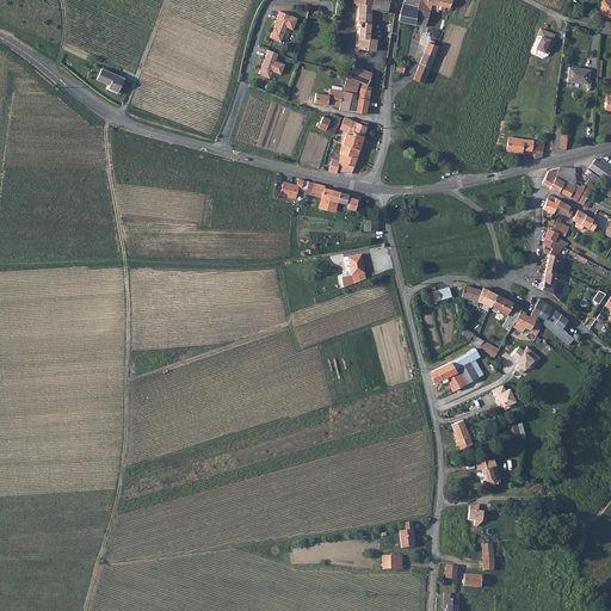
[(335,0),(337,2),(347,5),(347,1),(359,4),(358,22),(360,23),(358,39),(359,41),(358,48),(374,50),(375,38),(369,37),(371,5),(394,11),(395,0),(335,0)]
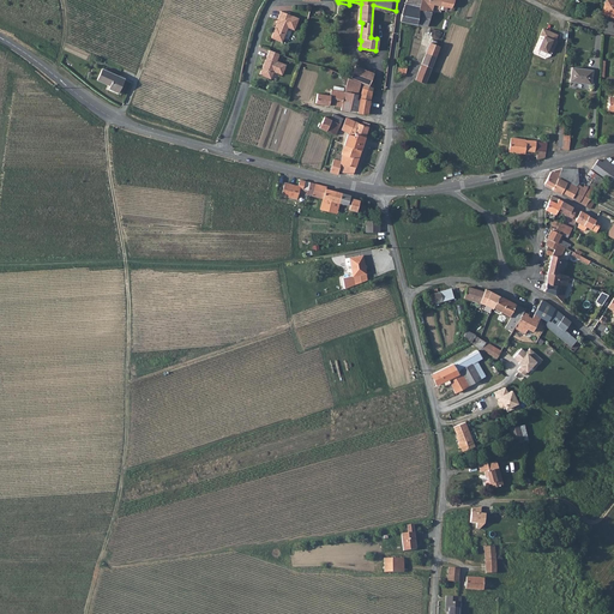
[(404,0),(403,4),(402,11),(401,18),(417,23),(420,6),(419,6),(420,0),(404,0)]
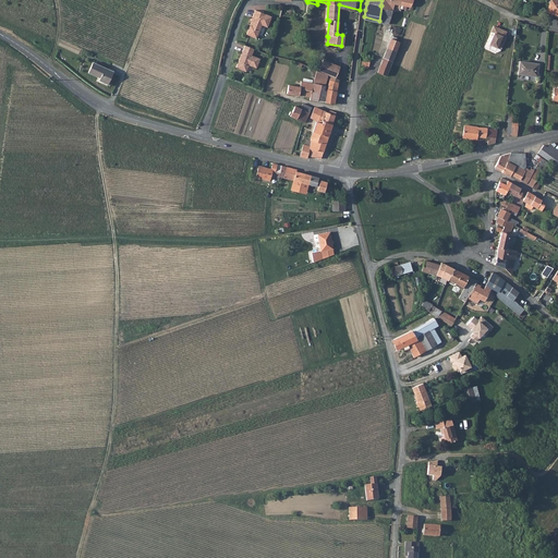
[(557,0),(549,0),(545,12),(557,15),(557,0)]
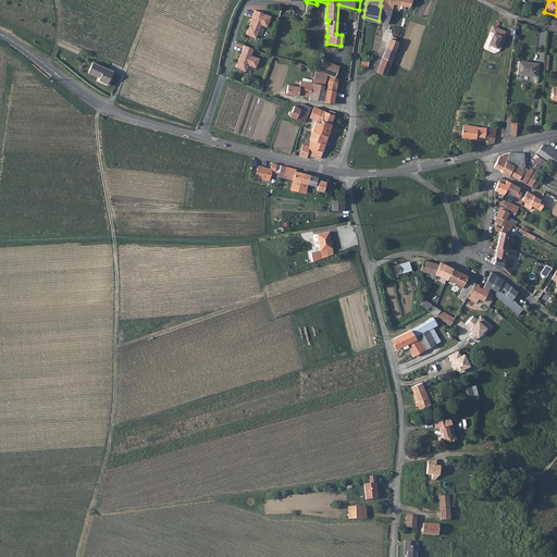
[(379,21),(387,22),(391,9),(381,5),(379,21)]
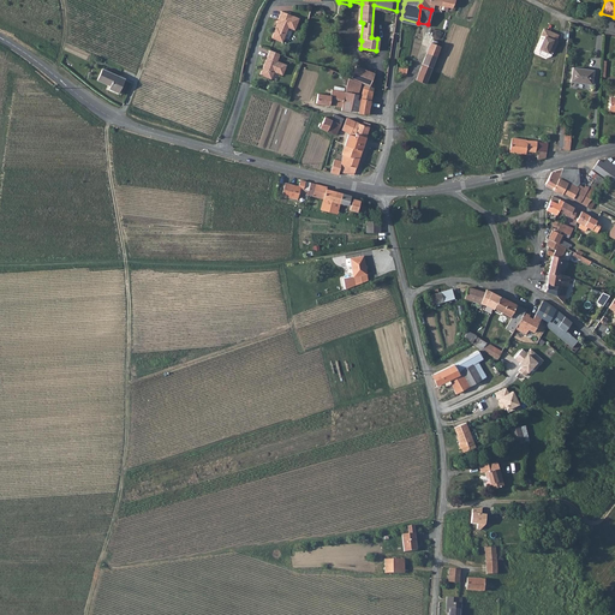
[(276,23),(270,37),(281,41),(287,27),(293,29),(298,17),(280,11),(275,22),(276,23)]
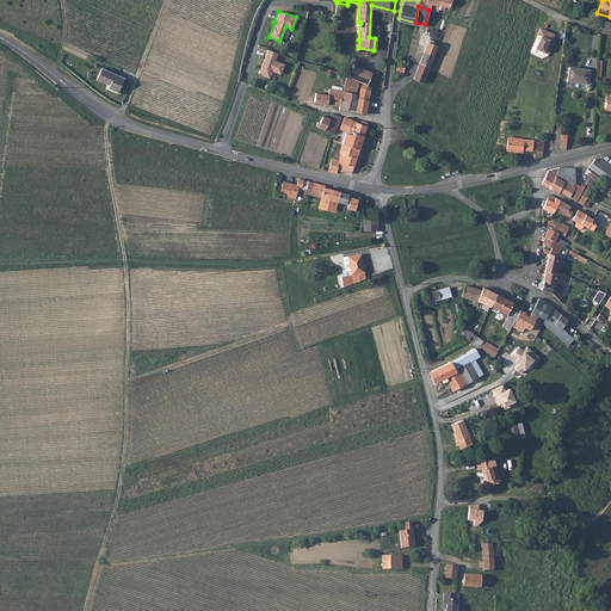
[(554,30),(539,24),(537,30),(541,32),(535,44),(543,48),(544,47),(548,48),(554,37),(551,36),(554,30)]
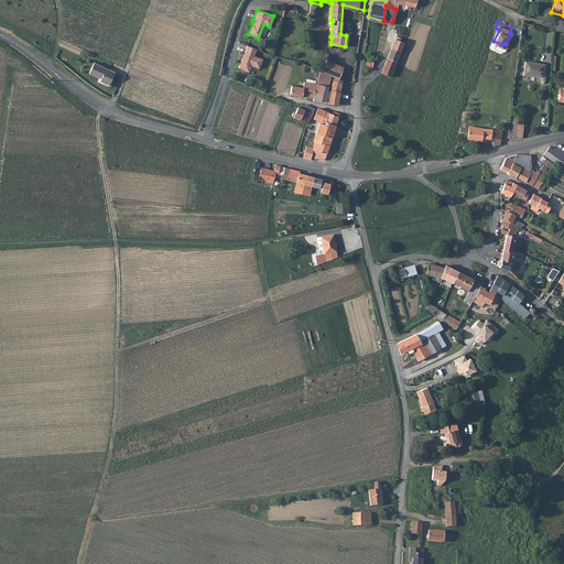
[(404,41),(394,38),(380,74),(390,77),(404,41)]
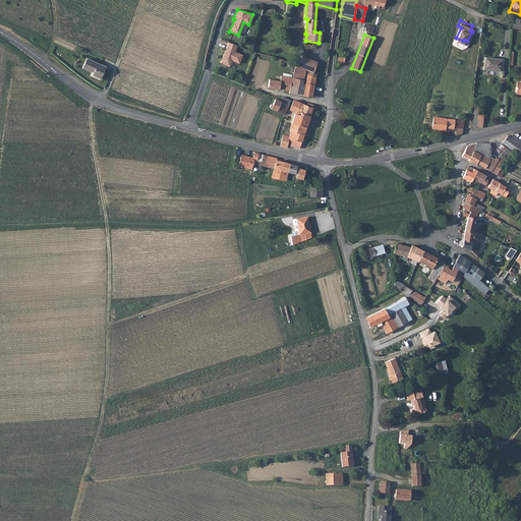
[(228,42),(220,63),(229,66),(231,60),(238,63),(242,54),(234,51),(236,46),(228,42)]
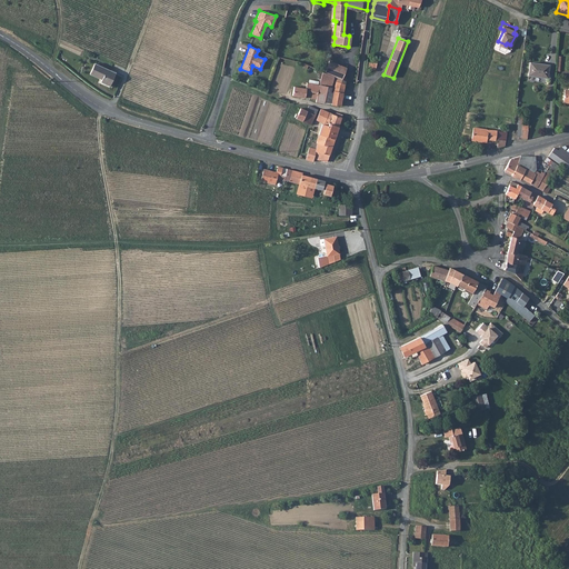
[(323,69),(332,73),(340,76),(339,81),(343,82),(345,78),(347,67),(328,59),(326,68),(323,67),(323,69)]
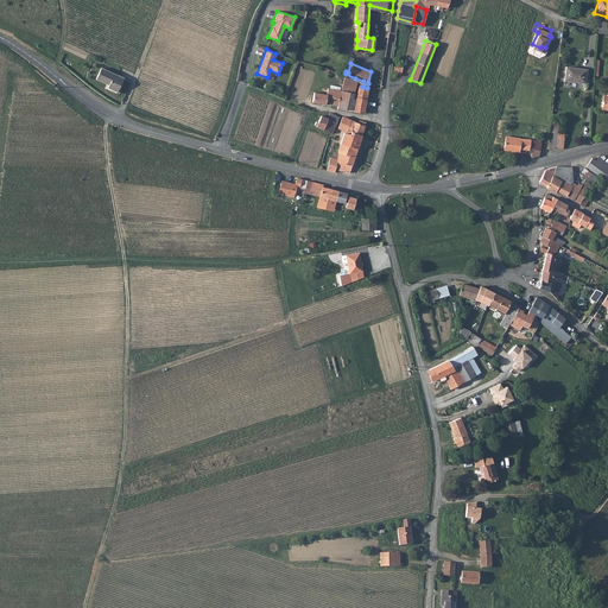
[(565,64),(564,77),(584,78),(586,64),(565,64)]
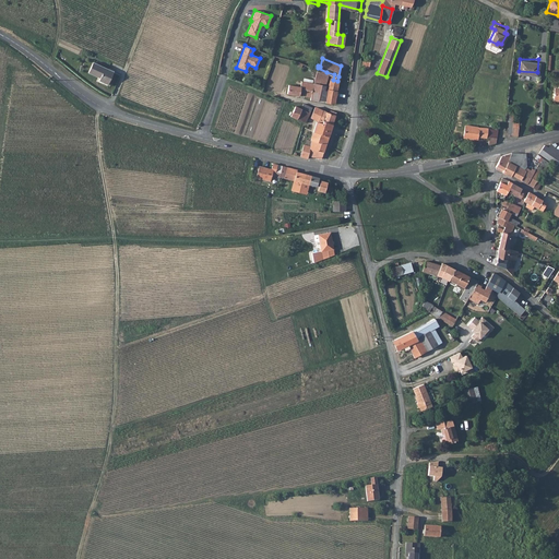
[(100,75),(100,76),(109,81),(115,69),(94,60),(90,70),(100,75)]
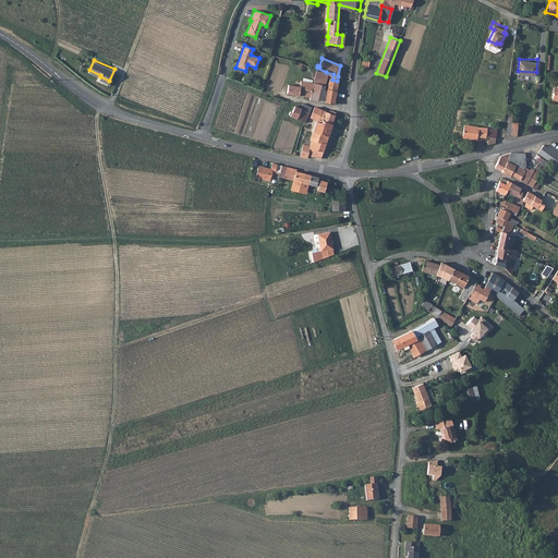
[(320,95),(323,86),(324,81),(325,76),(326,72),(317,68),(316,68),(314,86),(316,87),(314,96),(318,96),(318,98),(325,99),(326,96),(320,95)]
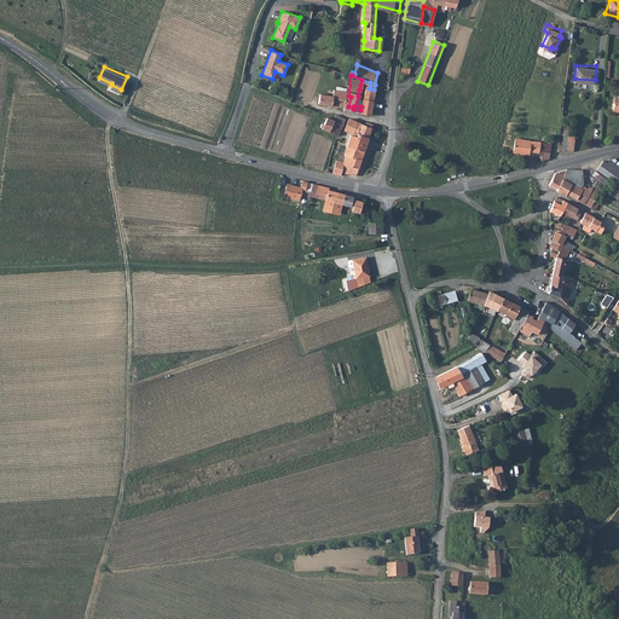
[(358,96),(372,98),(374,90),(369,88),(370,82),(362,80),(360,85),(363,86),(362,90),(359,90),(358,96)]
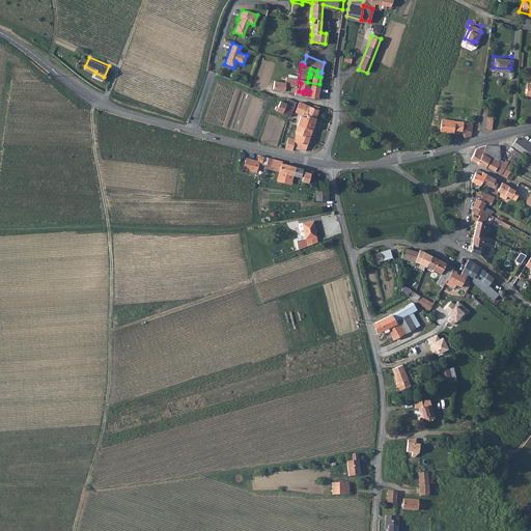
[(285,81),(281,80),(280,88),(282,88),(287,88),(290,76),(286,75),(285,81)]
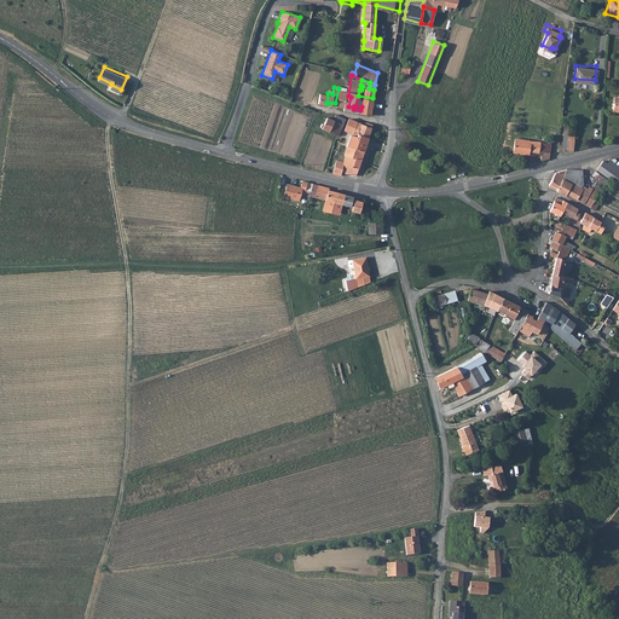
[(347,90),(339,88),(335,103),(343,104),(347,90)]
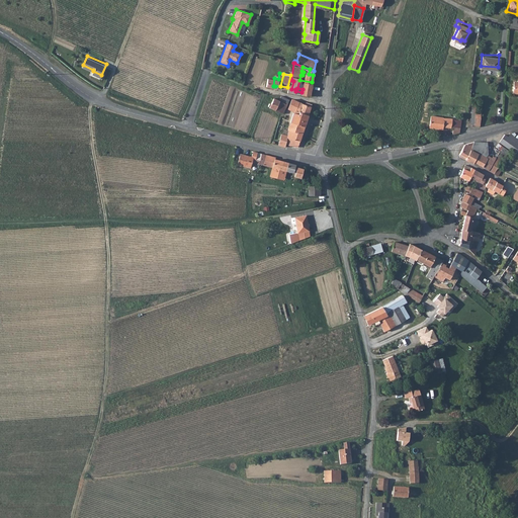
[(265,85),(273,86),(274,78),(267,76),(265,85)]
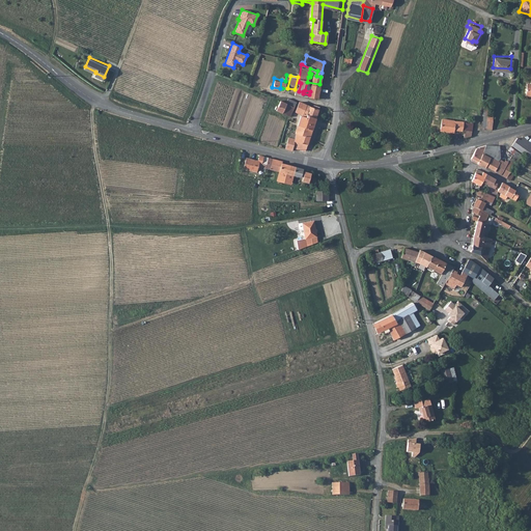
[(305,90),(310,91),(309,94),(309,95),(316,96),(319,84),(307,82),(305,90)]
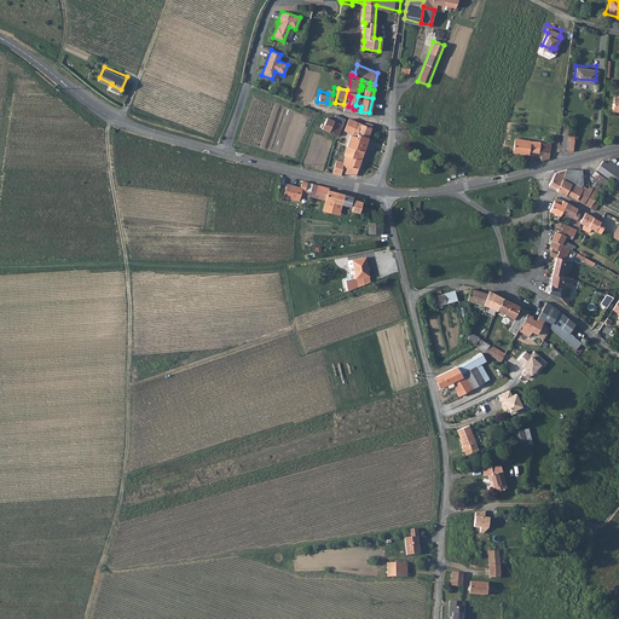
[(333,114),(333,116),(331,121),(325,119),(323,128),(328,131),(329,129),(334,131),(337,132),(339,128),(342,117),(333,114)]
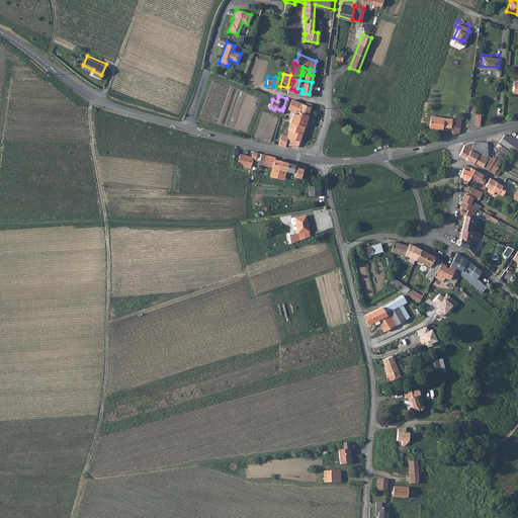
[(288,108),(290,109),(295,110),(298,101),(291,98),(288,108)]
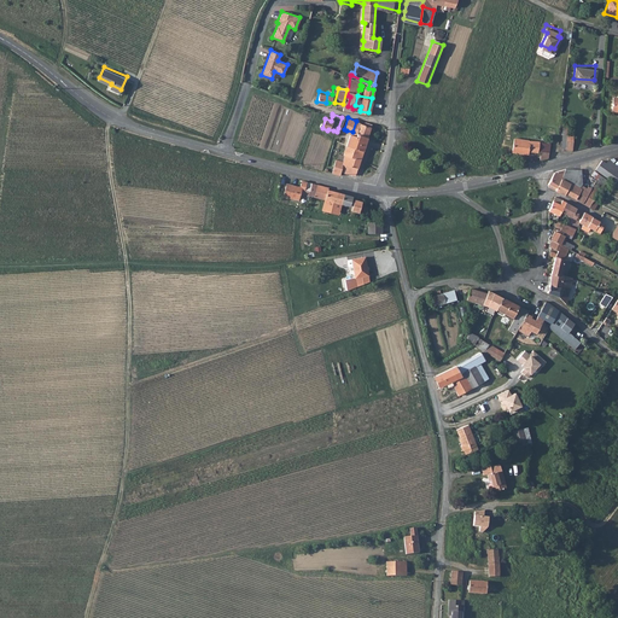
[(366,121),(365,123),(356,121),(353,132),(367,136),(371,124),(368,124),(368,122),(366,121)]
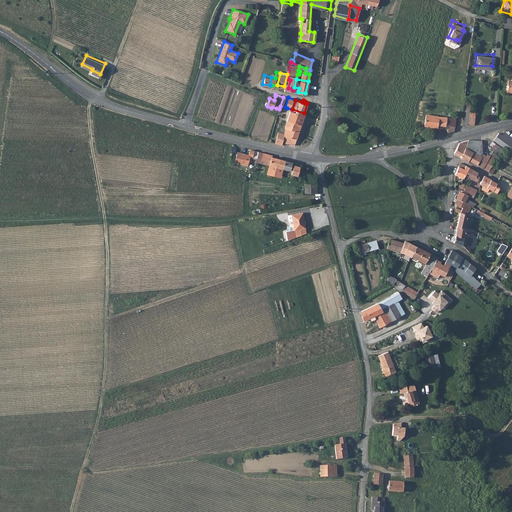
[(279,131),(275,142),(282,144),(282,141),(294,144),(304,113),(292,109),(292,111),(290,111),(285,128),(286,128),(285,133),(279,131)]
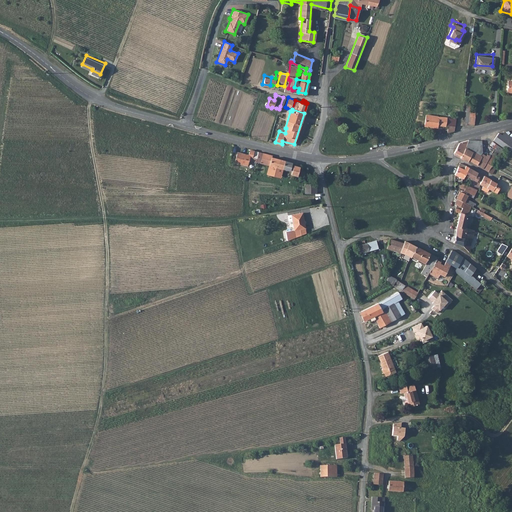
[(448,124),(447,131),(454,130),(455,114),(454,114),(454,113),(449,112),(448,115),(425,113),(424,125),(436,126),(437,123),(448,124)]
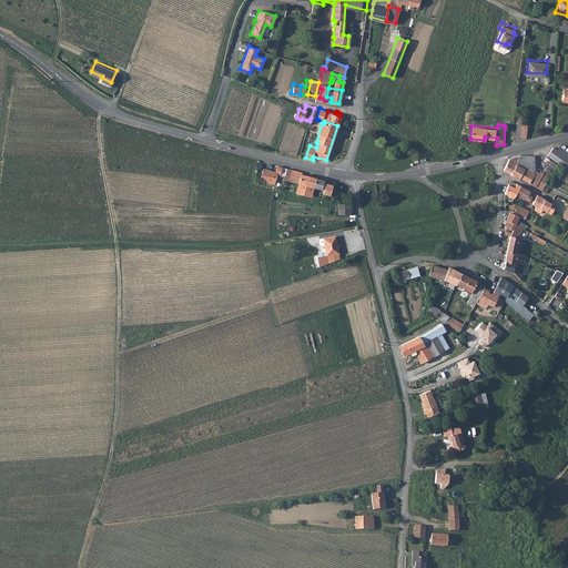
[(567,173),(567,151),(560,143),(557,148),(554,145),(548,151),(563,165),(563,166),(561,168),(567,173)]
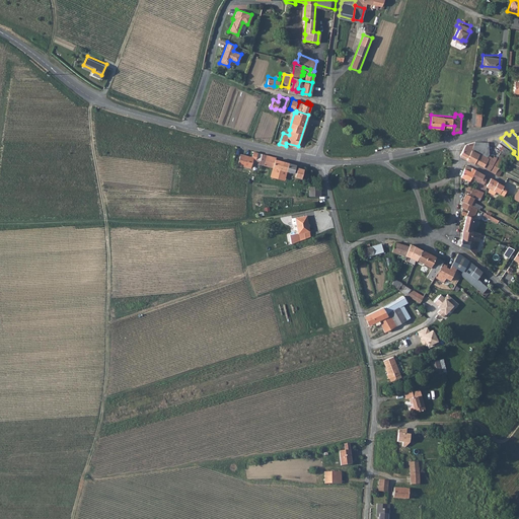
[(466,157),(465,159),(473,163),(474,161),(483,146),(483,141),(475,140),(466,143),(461,153),(466,157)]
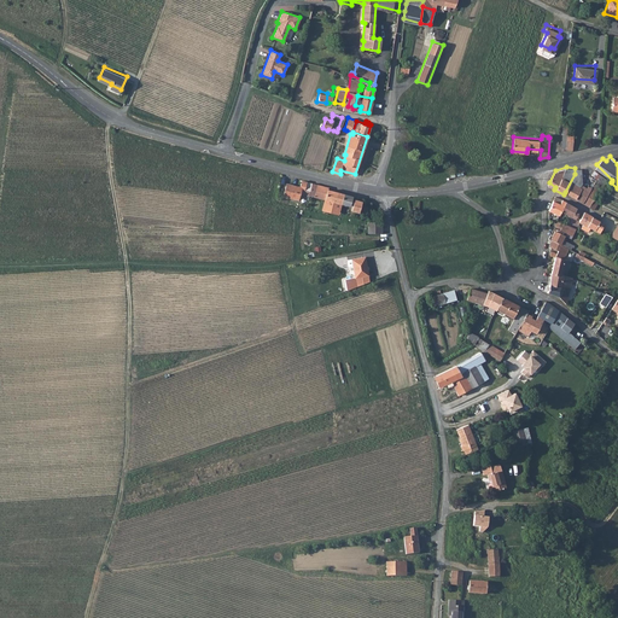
[(584,182),(582,180),(581,168),(575,168),(575,174),(565,192),(576,198),(584,182)]
